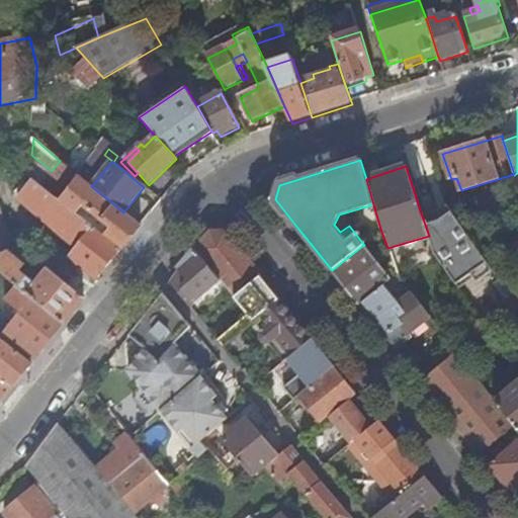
[(104,237),(121,251),(141,227),(123,212),(91,186),(78,176),(60,201),(77,214),(84,205),(111,229),(104,237)]
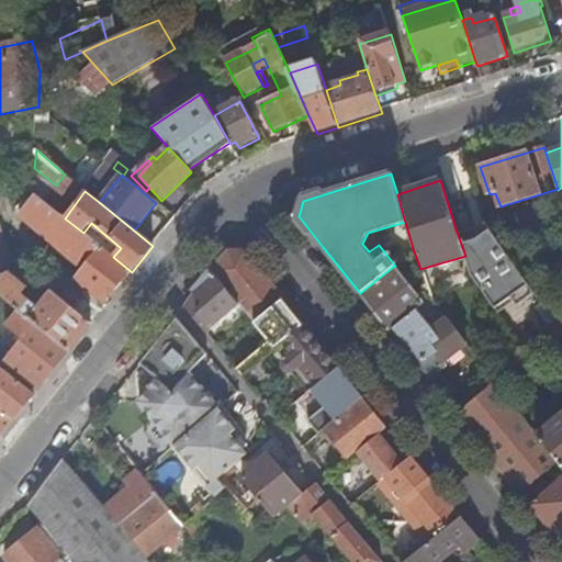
[(87,291),(104,306),(132,272),(113,257),(83,233),(65,218),(33,193),(17,212),(82,270),(69,285),(82,296),(87,291)]
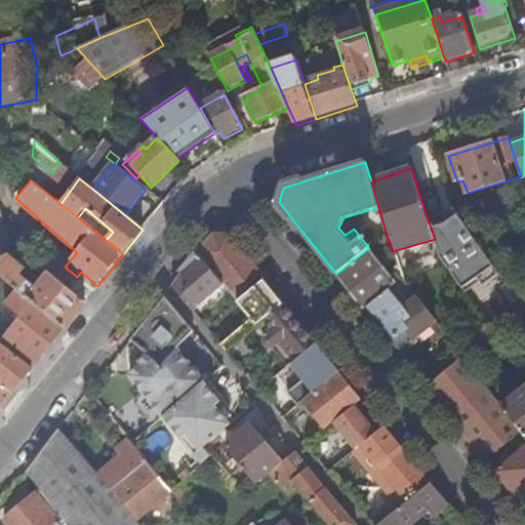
[(0,242),(5,257),(7,256),(9,247),(10,241),(0,212),(0,242)]
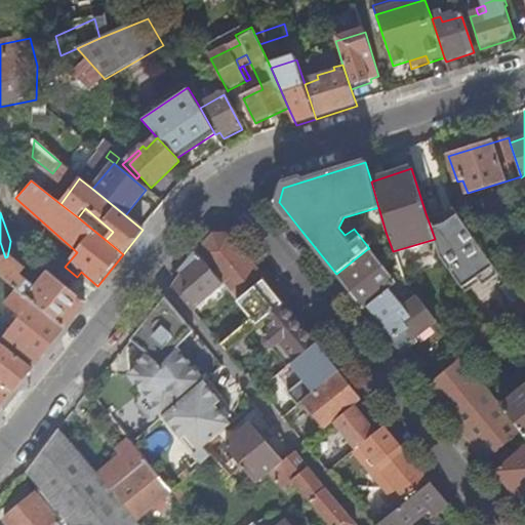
[(469,266),(486,253),(480,245),(457,213),(445,223),(431,228),(435,239),(440,255),(451,271),(465,261),(469,266)]
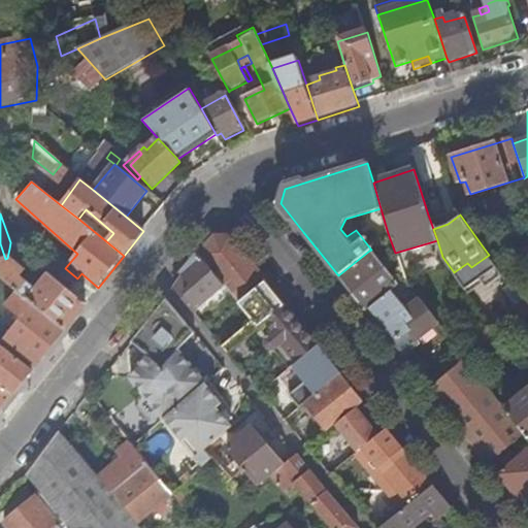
[(221,283),(225,288),(238,303),(264,283),(228,238),(213,238),(199,258),(221,283)]
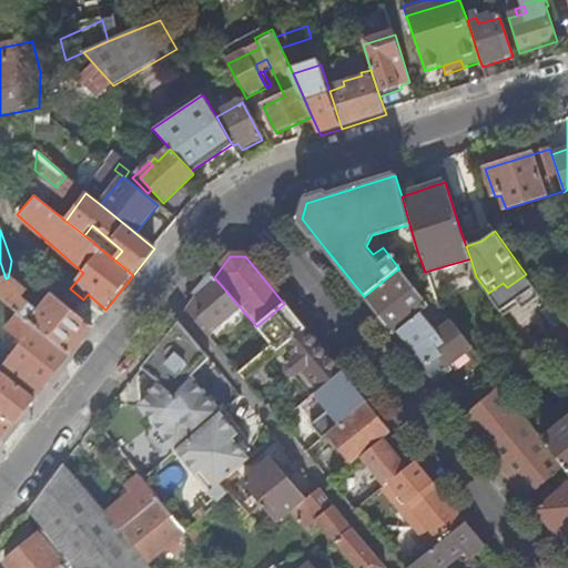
[(395,333),(418,315),(427,307),(397,270),(364,296),(376,311),(395,333)]
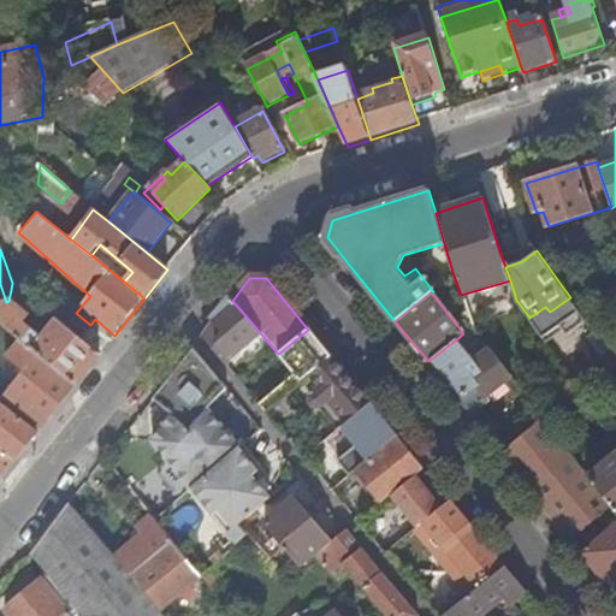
[(580,312),(570,297),(550,312),(545,307),(529,318),(544,338),(554,336),(561,332),(567,329),(576,319),(579,315),(580,312)]
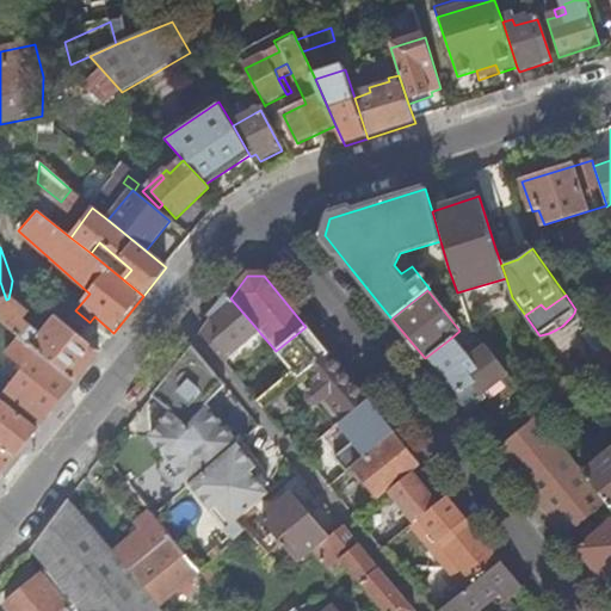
[(6,300),(0,301),(0,322),(2,325),(19,338),(74,382),(98,352),(59,319),(42,338),(23,322),(28,315),(8,298),(6,300)]
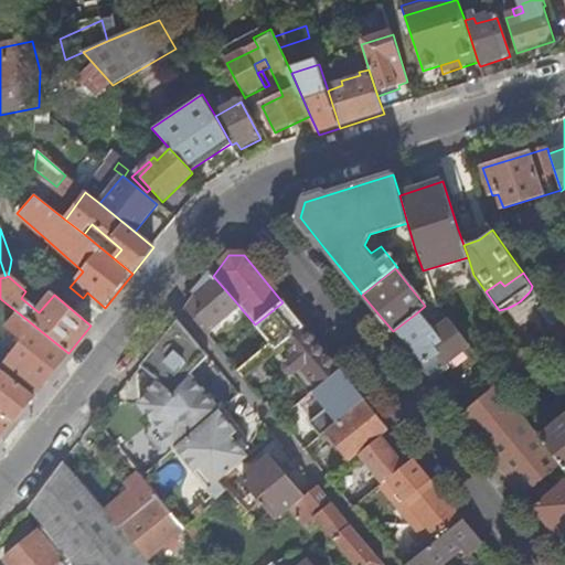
[(213,276),(196,296),(209,310),(199,318),(211,332),(241,308),(236,302),(213,276)]
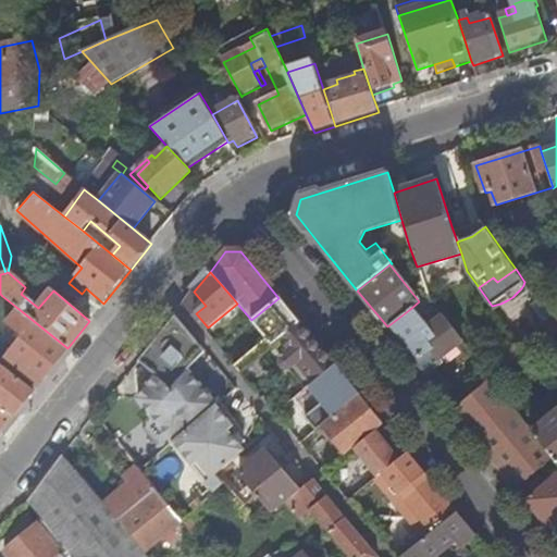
[(267,338),(233,366),(239,373),(272,346),(299,323),(279,298),(251,320),(267,338)]
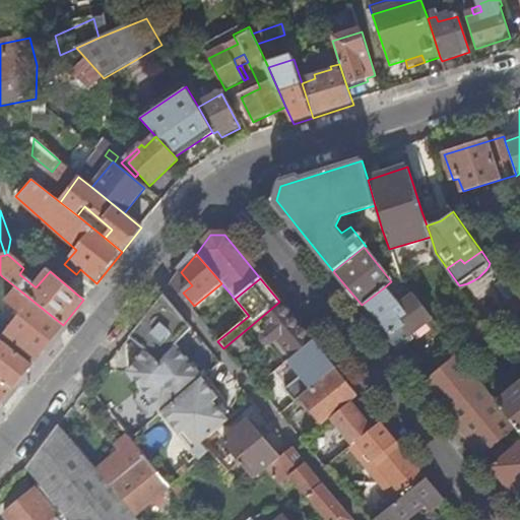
[(513,296),(516,294),(519,289),(519,279),(507,286),(513,296)]
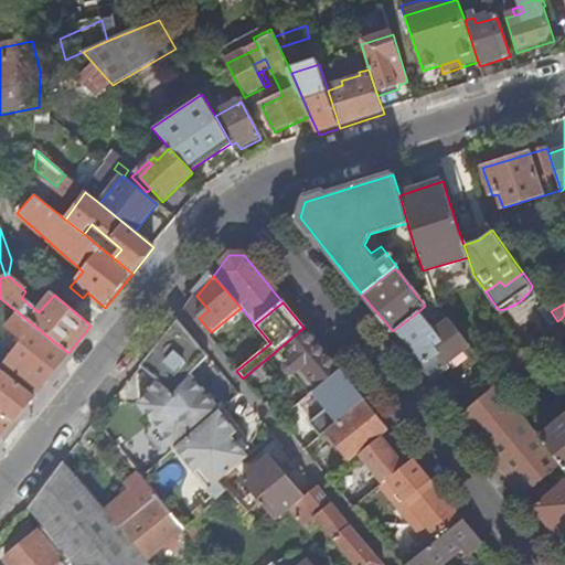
[(38,387),(40,390),(68,353),(18,312),(4,329),(21,341),(0,368),(1,370),(32,394),(38,387)]
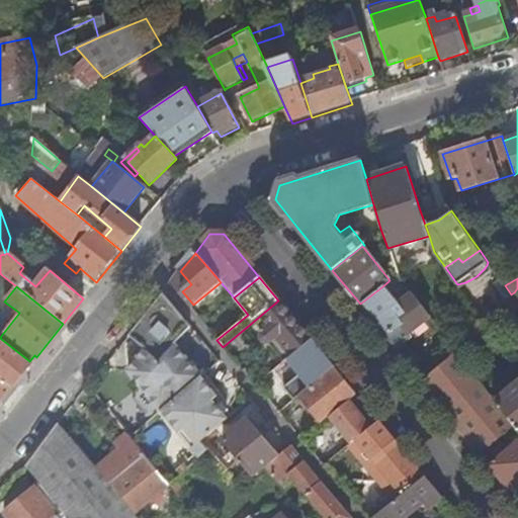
[(429,315),(412,293),(396,306),(381,287),(360,304),(396,348),(401,343),(398,339),(429,315)]
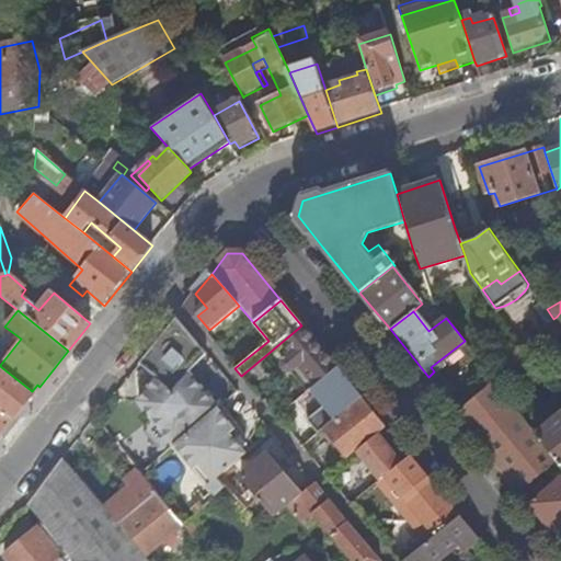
[(206,354),(176,317),(174,321),(140,363),(157,378),(171,391),(189,373),(206,354)]
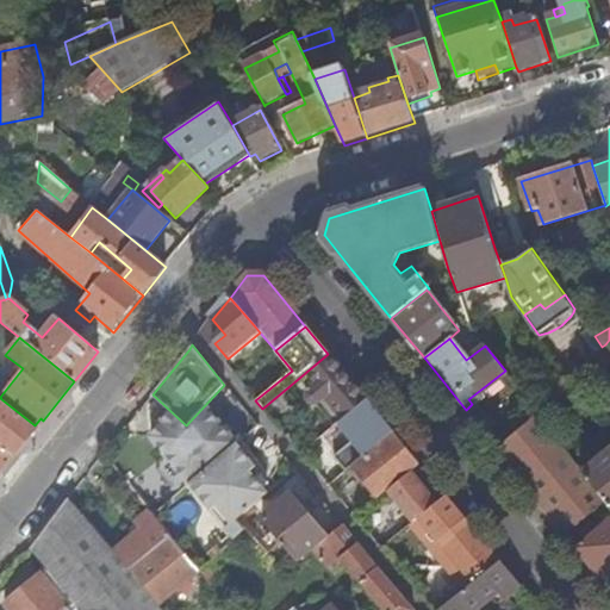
[(347,415),(367,399),(329,353),(328,354),(298,379),(309,391),(306,394),(305,399),(307,403),(310,404),(315,405),(317,404),(318,403),(335,424),(347,415)]
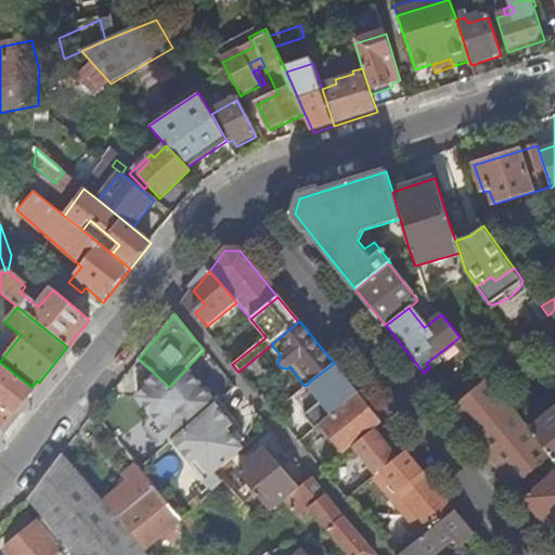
[(554,345),(545,353),(554,365),(554,345)]
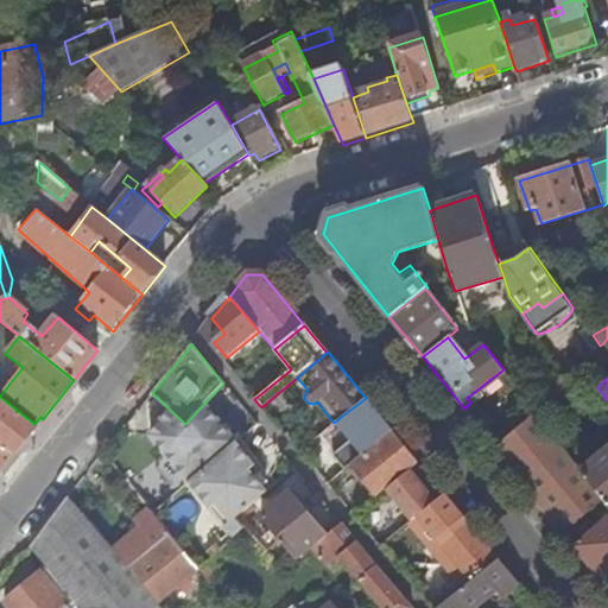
[(481,388),(467,398),(470,403),(485,393),(481,388)]
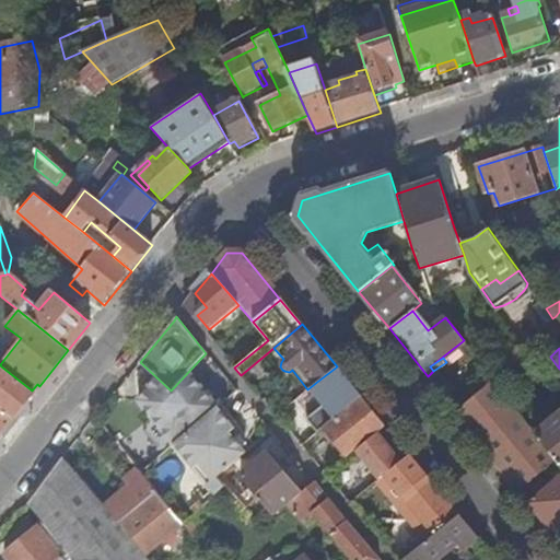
[(0,408),(13,419),(34,393),(32,391),(1,366),(0,366),(0,408)]
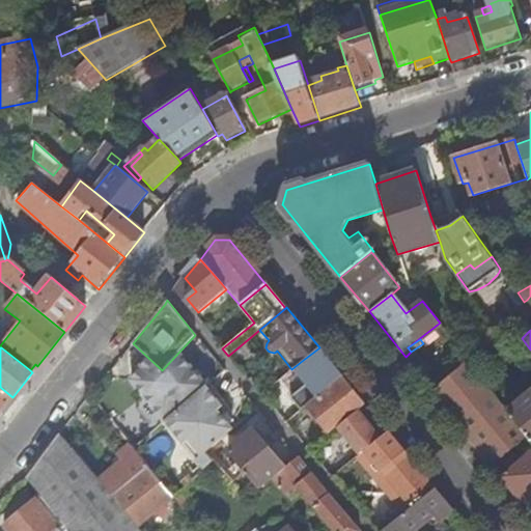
[(322,393),(341,376),(342,375),(319,347),(302,361),(323,384),(317,388),(322,393)]
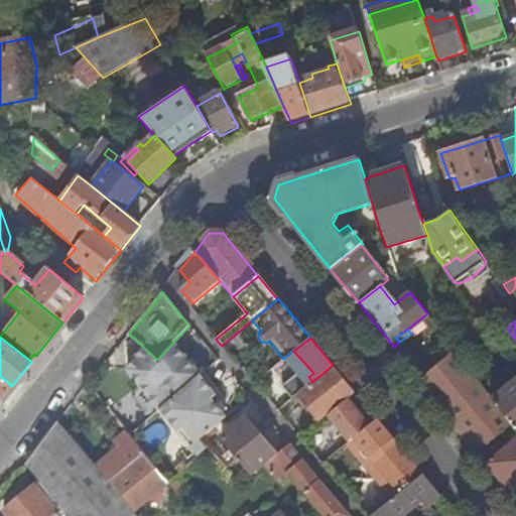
[(157,360),(144,348),(127,369),(159,410),(200,375),(173,343),(157,360)]
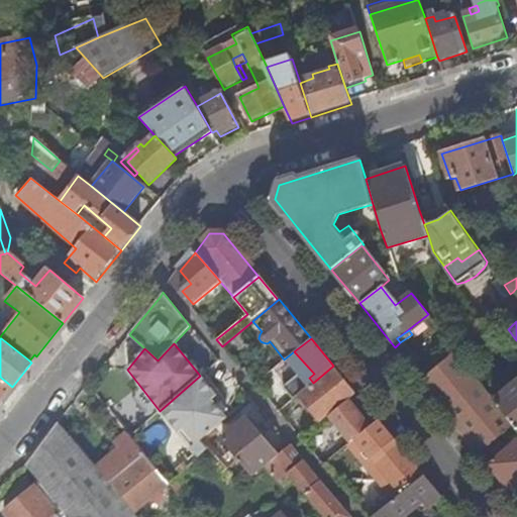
[(473,370),(456,349),(421,381),(479,451),(507,427),(510,432),(516,427),(494,398),(488,390),(473,370)]
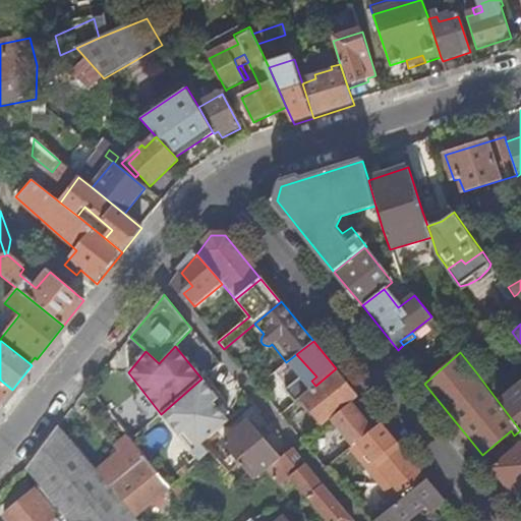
[(315,386),(300,398),(323,425),(332,418),(351,403),(357,398),(335,369),(315,386)]
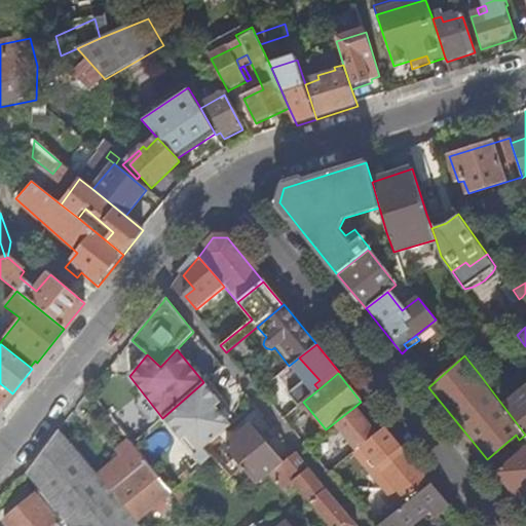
[(484,374),(481,376),(496,397),(500,393),(484,374)]
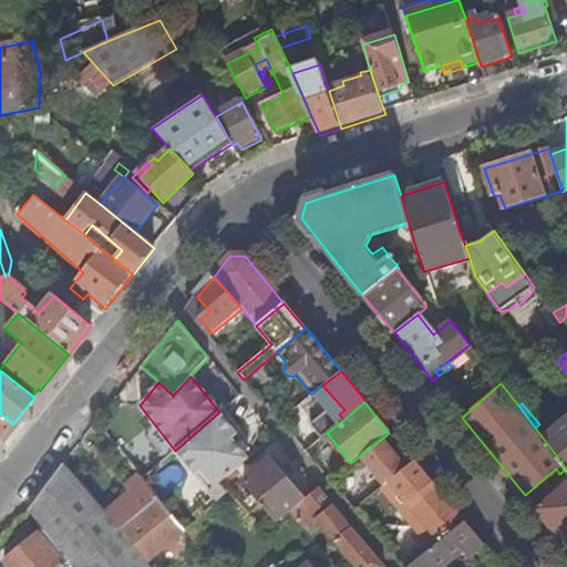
[(248,459),(258,451),(223,409),(219,412),(236,432),(230,437),(248,459)]
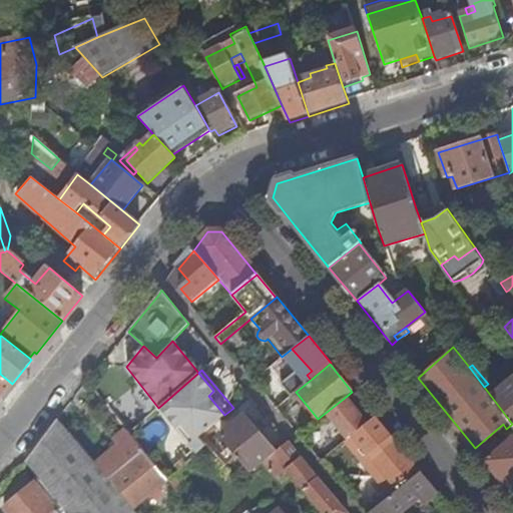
[(199,438),(224,415),(208,396),(213,391),(198,373),(158,408),(176,430),(186,422),(199,438)]
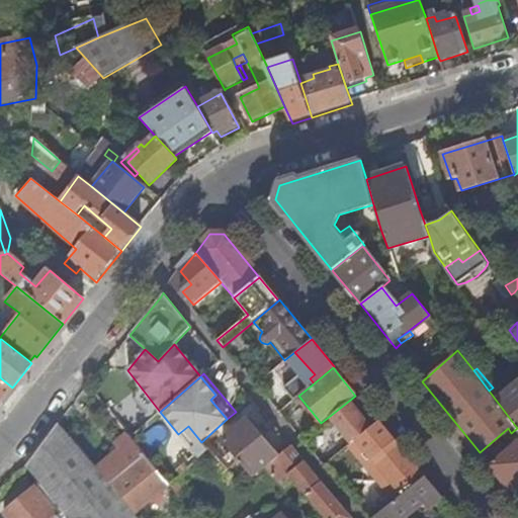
[(0,403),(12,387),(0,377),(0,403)]
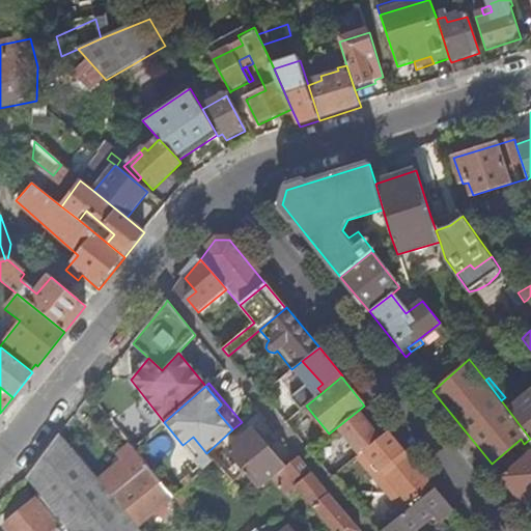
[(530,390),(507,409),(530,439),(530,440),(530,390)]
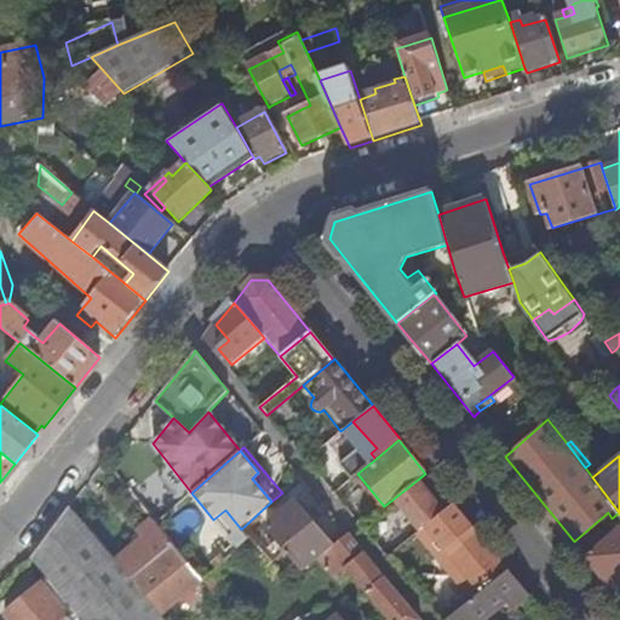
[(422,529),(443,511),(418,480),(395,498),(422,529)]
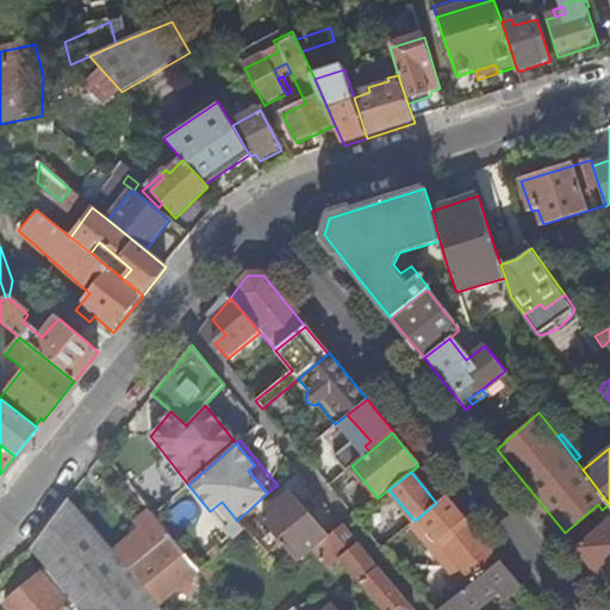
[(310,552),(327,537),(290,492),(261,515),(299,560),(310,552)]
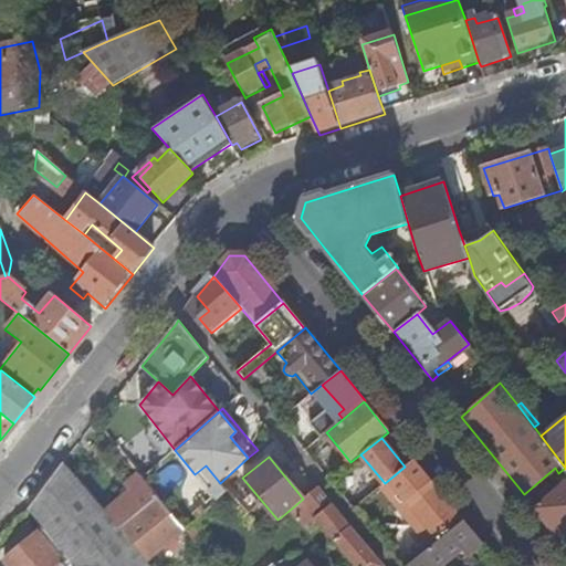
[(463,522),(412,460),(405,467),(385,483),(380,486),(430,548),(463,522)]
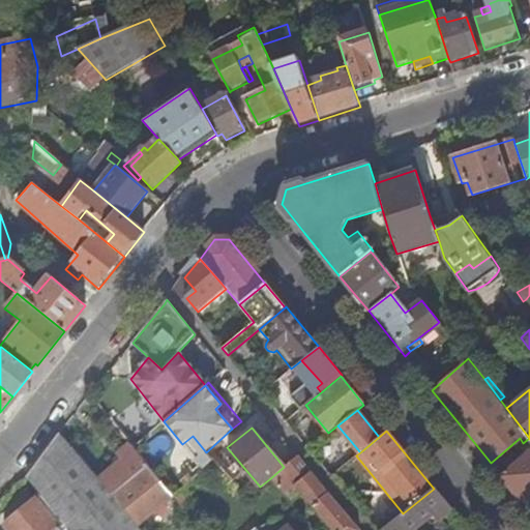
[(165,462),(174,441),(155,433),(146,453),(165,462)]
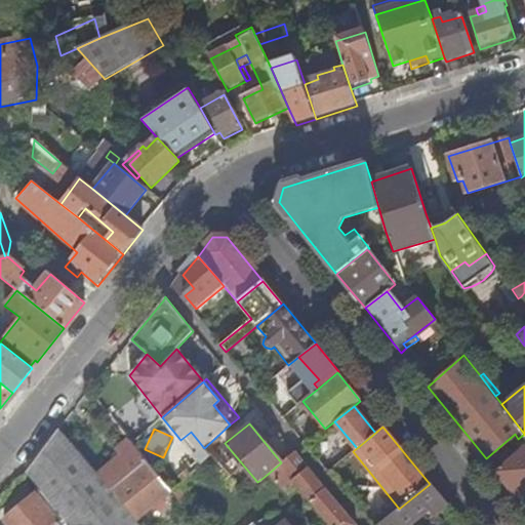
[(97,475),(59,430),(45,449),(26,474),(40,490),(66,522),(68,524),(139,524),(136,521),(118,498),(97,475)]
